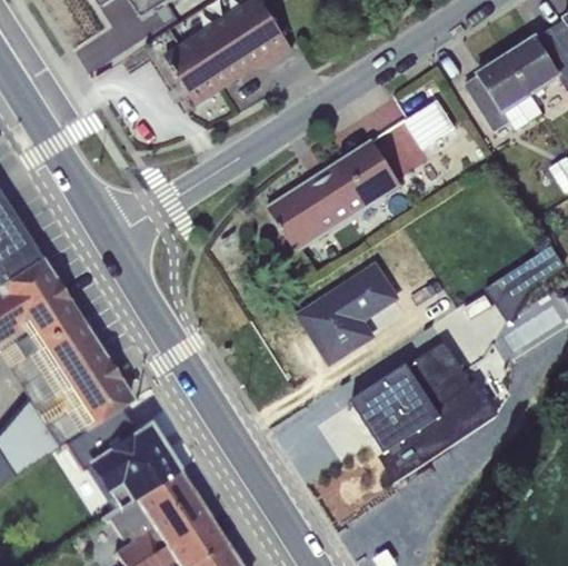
[(95,0),(99,6),(107,0),(128,0),(140,18),(167,0),(95,0)]
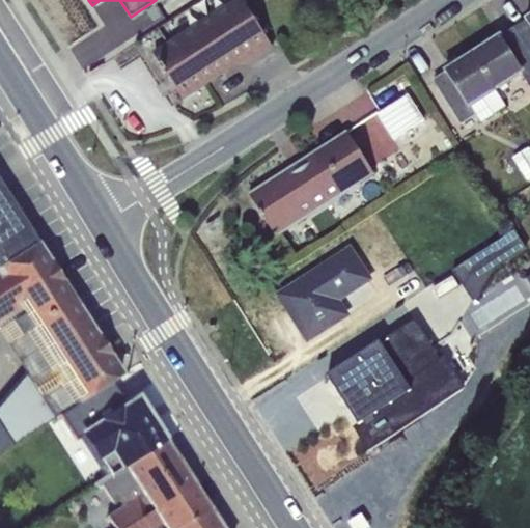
[(228,0),(173,36),(152,52),(160,64),(159,65),(162,72),(164,71),(180,95),(240,57),(242,61),(271,44),(242,0),(228,0)]
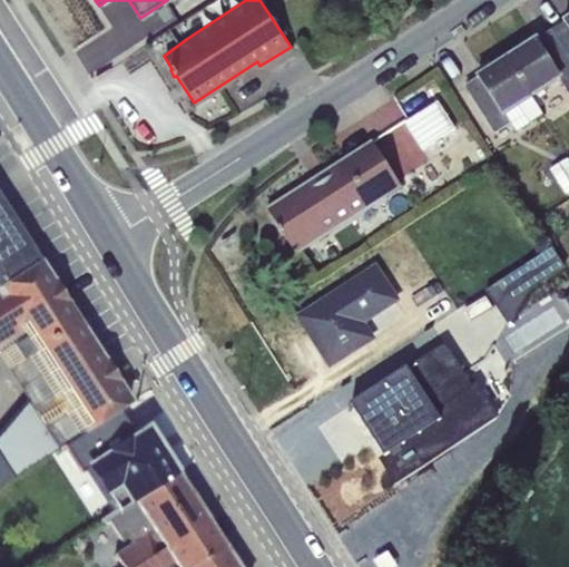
[(359,0),(366,12),(381,3),(379,0),(359,0)]
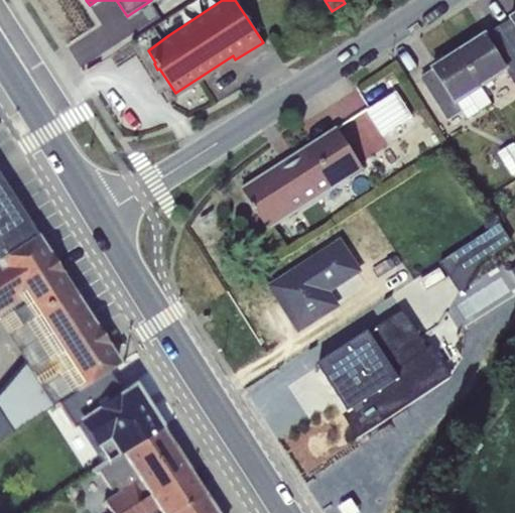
[(510,18),(497,26),(514,54),(514,12),(509,16),(510,18)]
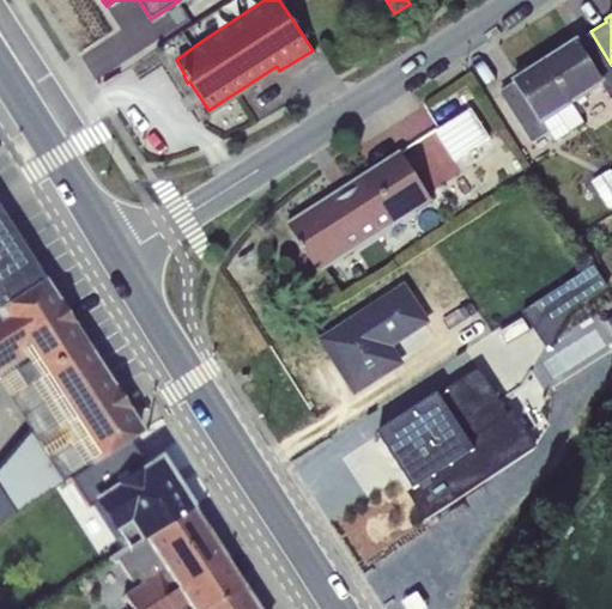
[(576,38),(544,59),(570,101),(600,81),(611,99),(611,65),(591,31),(577,40),(576,38)]
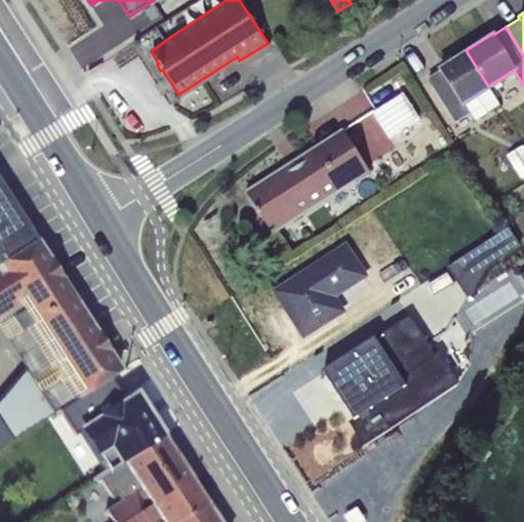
[(488,86),(466,50),(439,68),(439,69),(427,78),(454,121),(469,112),(475,119),(499,103),(488,86)]
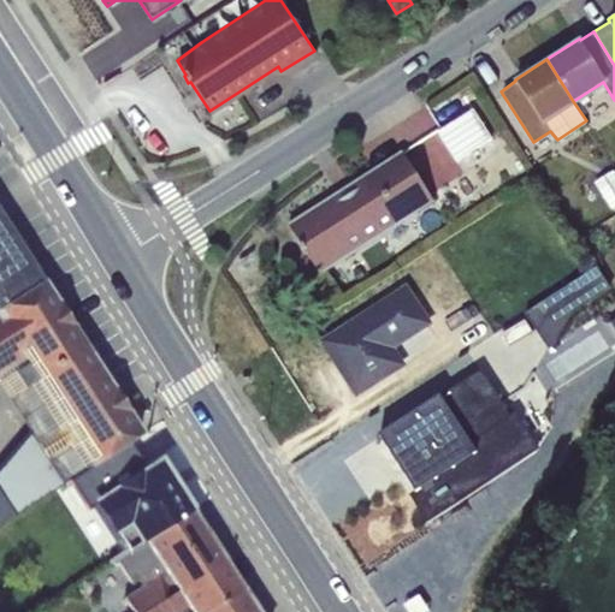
[(472,107),(436,130),(455,159),(490,136),(472,107)]
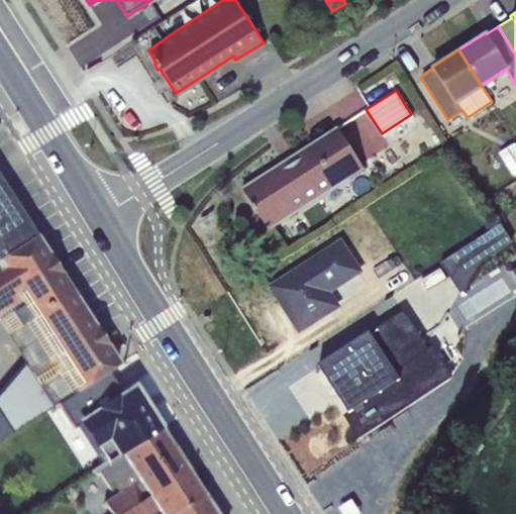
[(241,186),(240,187),(252,205),(250,206),(253,211),(255,210),(268,228),(364,167),(336,125),(335,126),(336,128),(294,156),(295,158),(286,164),(285,162),(243,188),(241,186)]
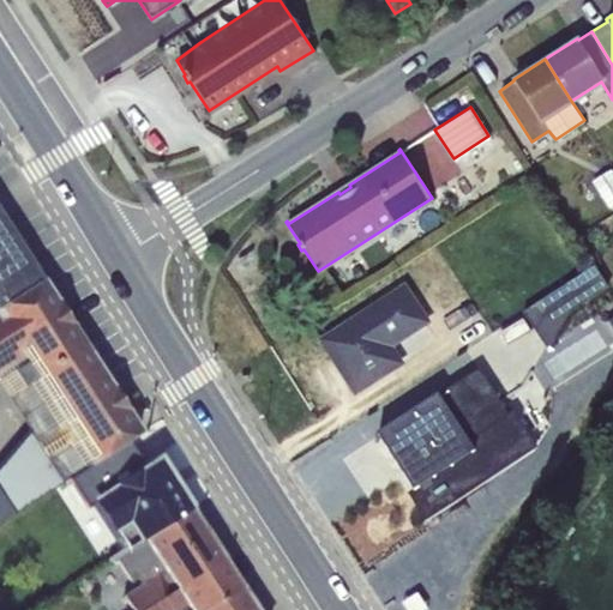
[(612,171),(611,168),(590,180),(607,206),(612,203),(612,171)]
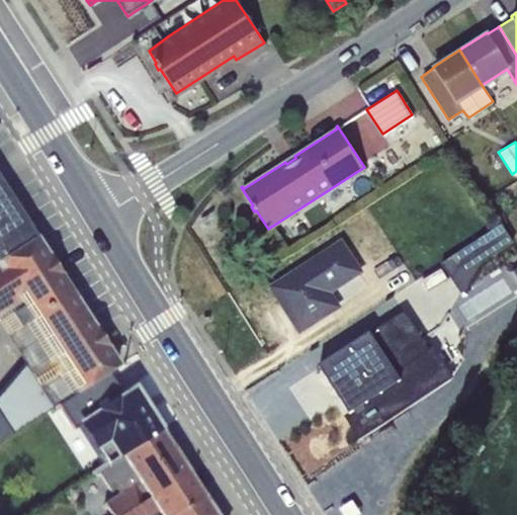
[(0,310),(11,304),(46,358),(56,374),(60,380),(42,392),(52,406),(57,403),(106,370),(116,363),(103,343),(93,328),(0,182),(0,310)]
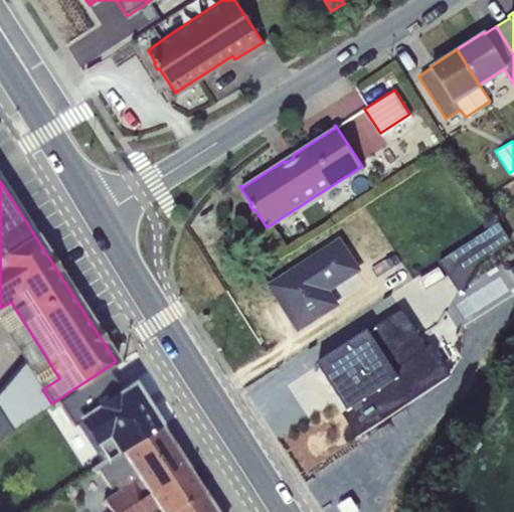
[(509,240),(497,221),(439,261),(459,291),(477,263),(509,240)]
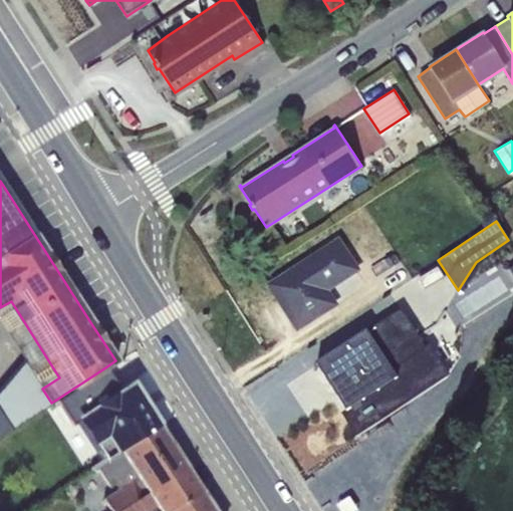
[(340,238),(269,283),(280,300),(282,298),(288,308),(286,309),(296,325),(335,300),(328,289),(359,269),(340,238)]
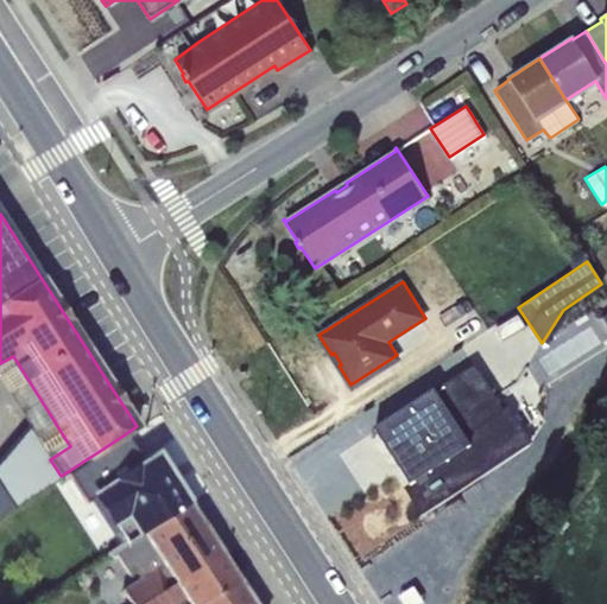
[(606,316),(601,307),(549,341),(566,368),(606,341),(606,316)]
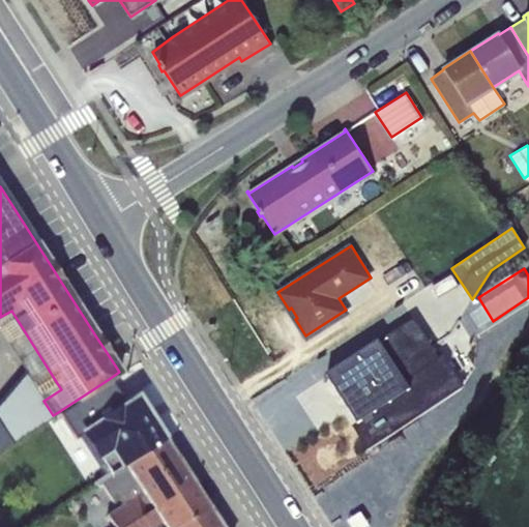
[(11,311),(0,317),(0,332),(23,369),(0,396),(0,448),(53,415),(43,401),(61,389),(57,383),(47,367),(11,311)]
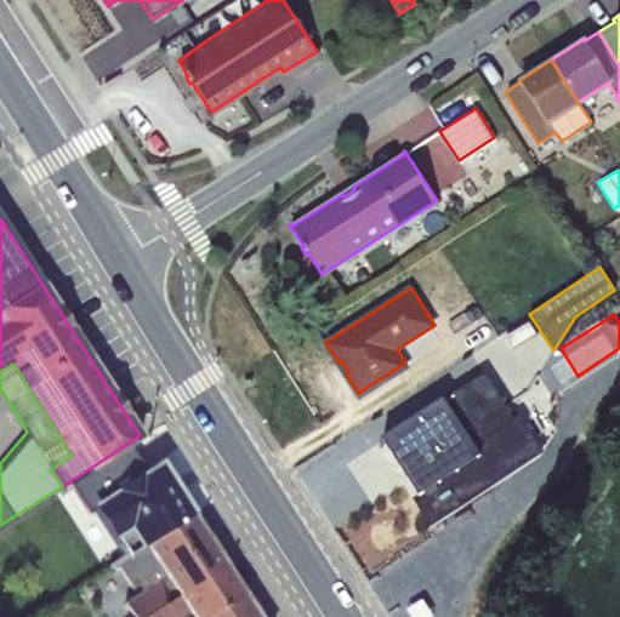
[(381,436),(416,492),(432,515),(535,449),(515,416),(484,370),(381,436)]
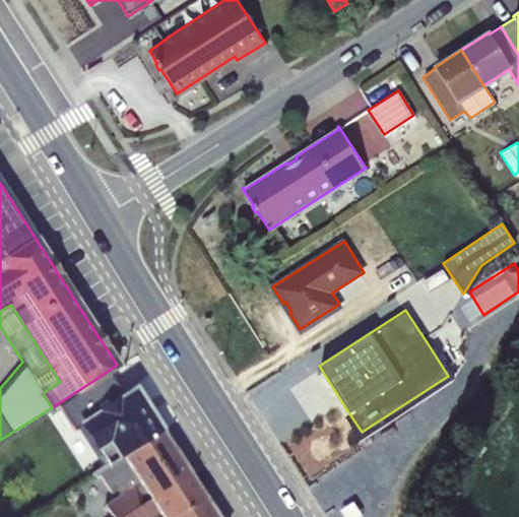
[(435,346),(431,348),(448,376),(362,432),(348,412),(344,415),(361,440),(455,378),(435,346)]
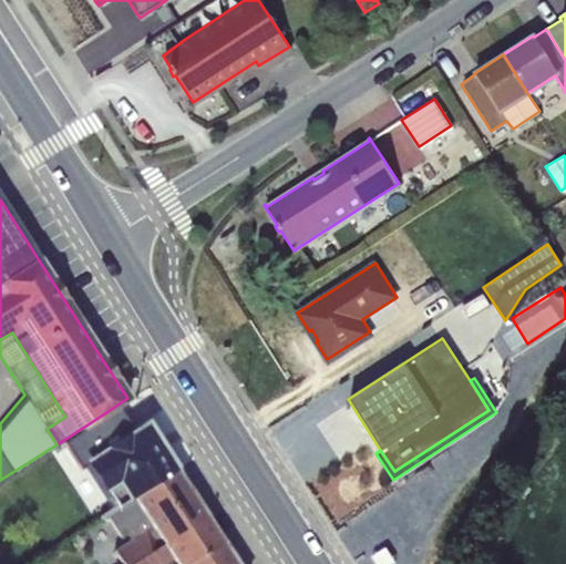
[(79,468),(82,465),(76,457),(84,452),(89,460),(133,431),(116,406),(62,441),(79,468)]
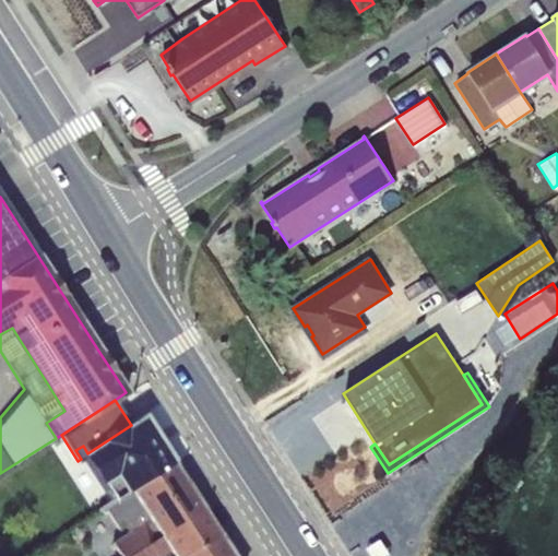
[(109,503),(171,464),(168,459),(170,454),(164,445),(159,445),(142,418),(131,425),(87,453),(83,446),(75,450),(81,459),(109,503)]
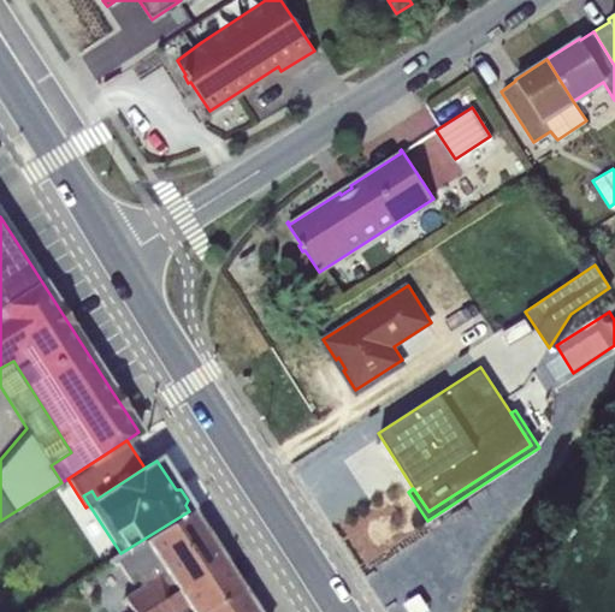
[(120,553),(114,557),(129,581),(137,577),(140,583),(122,595),(131,611),(139,611),(220,559),(189,511),(120,553)]
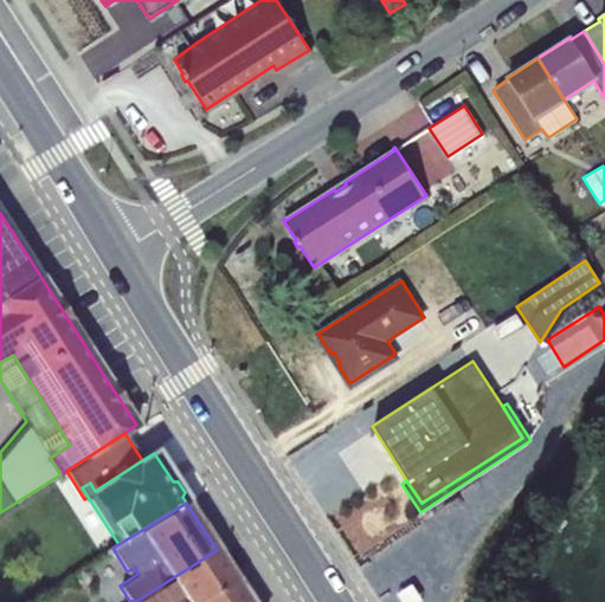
[(217,550),(136,601),(194,601),(235,577),(217,550)]
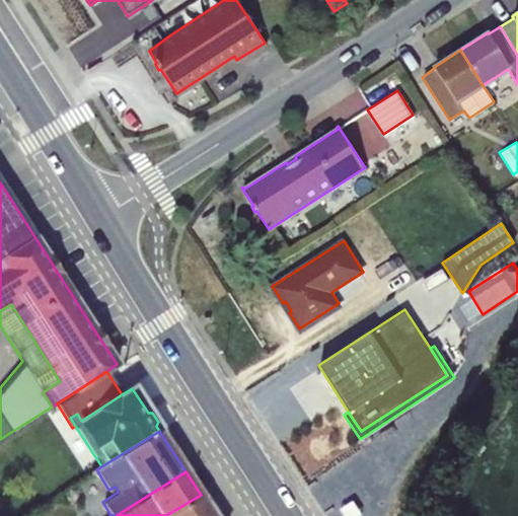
[(214,515),(201,495),(166,515),(214,515)]
